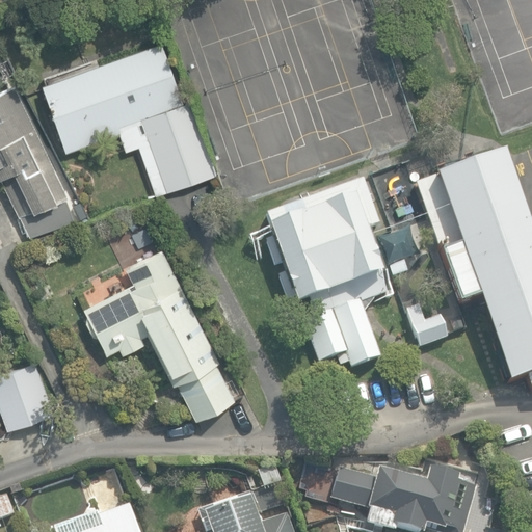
[(181,104),(160,44),(41,84),(64,151),(117,133),(124,151),(138,147),(155,194),(166,190),(166,191),(216,175),(190,101),(181,104)]
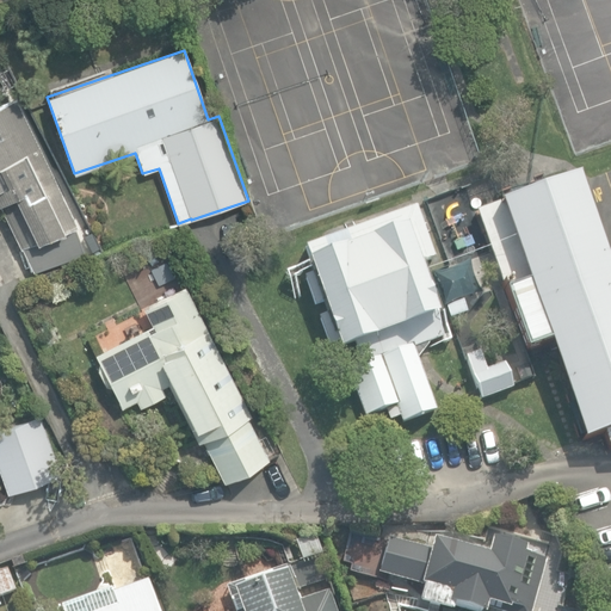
[(0,205),(32,273),(34,273),(84,254),(73,224),(71,226),(53,191),(59,189),(14,98),(13,97),(0,103),(0,205)]
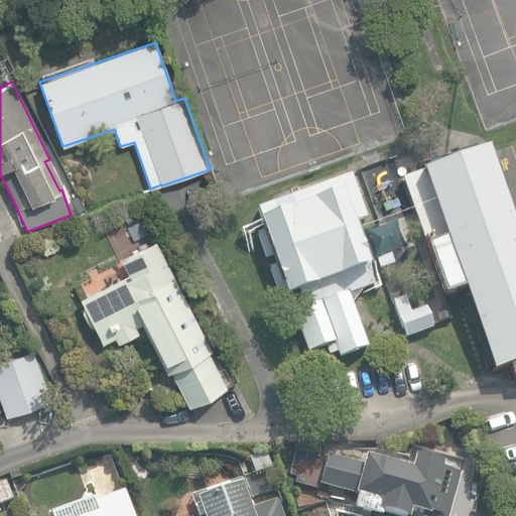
[(509,368),(512,379),(515,377),(515,235),(514,236),(486,150),(419,172),(442,240),(425,245),(443,296),(463,290),(491,374),(509,368)]
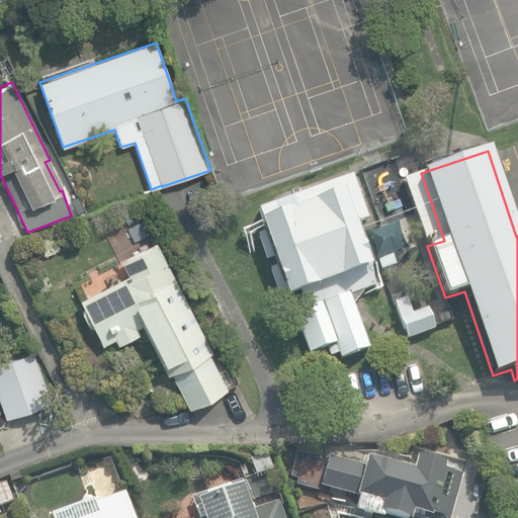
[(338,354),(340,359),(368,348),(349,295),(380,283),(359,225),(368,222),(351,176),(260,210),(264,223),(252,227),(280,303),(286,300),(307,355),(327,348),(330,357),(338,354)]
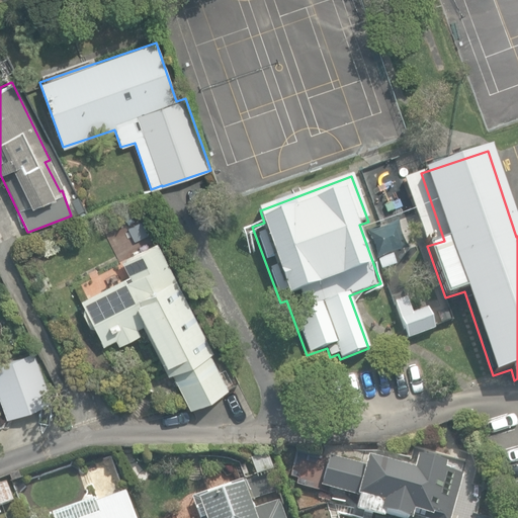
[(377,256),(405,246),(396,221),(368,231),(377,256)]
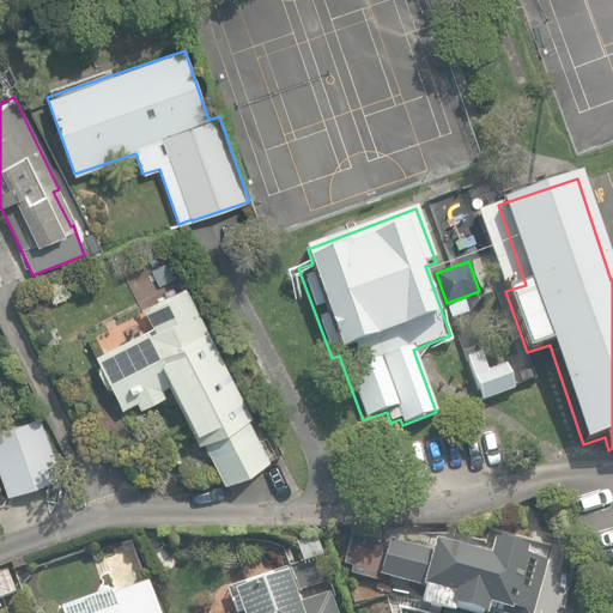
[(202,442),(224,484),(268,461),(247,419),(252,417),(184,286),(143,307),(155,329),(150,332),(147,329),(95,357),(98,364),(98,372),(105,387),(113,389),(122,408),(137,401),(140,408),(165,395),(162,388),(168,384),(199,444),(202,442)]
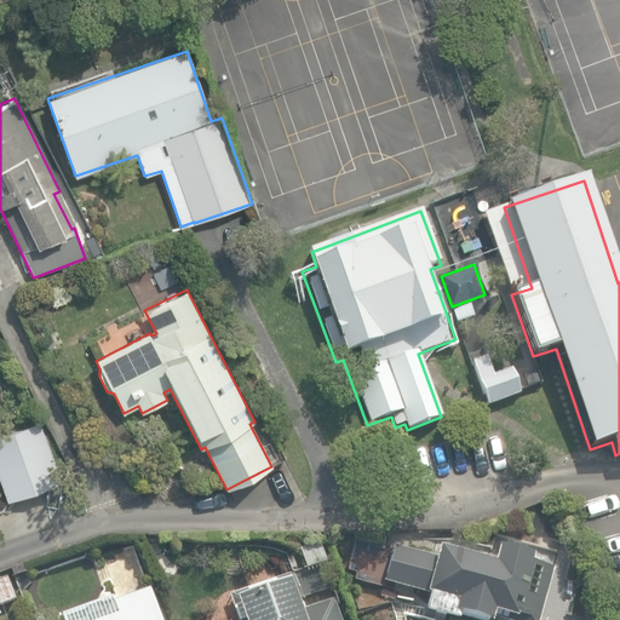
[(449,310),(454,323),(474,316),(469,303),(449,310)]
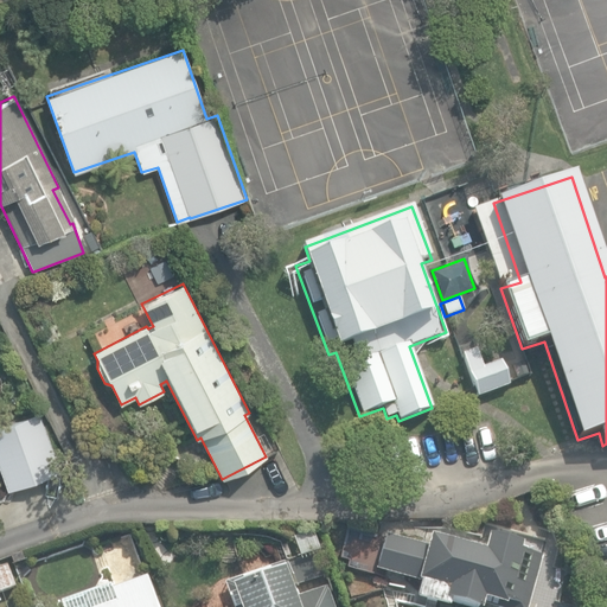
[(461,356),(477,398),(508,387),(499,362),(481,368),(475,350),(461,356)]
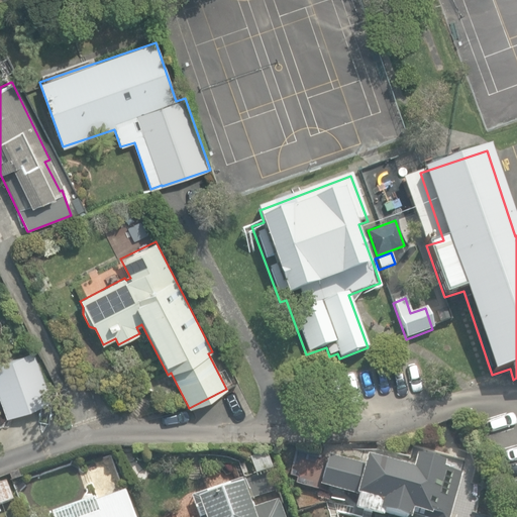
[(454,438),(457,428),(442,424),(439,434),(454,438)]
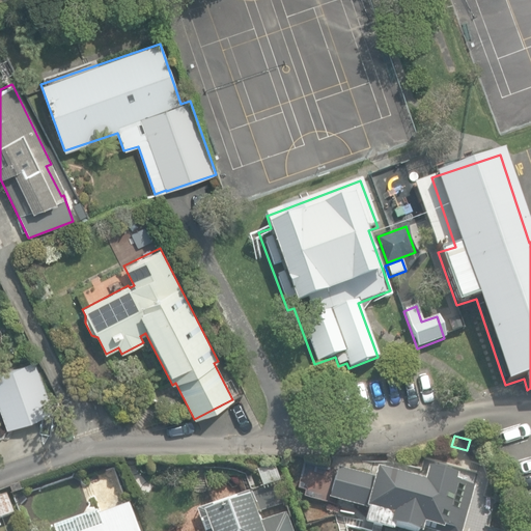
[(392,530),(393,529),(398,530),(419,530),(421,525),(441,530),(456,477),(426,468),(422,482),(375,469),(373,478),(336,468),(328,497),(362,506),(363,528),(373,530),(392,530)]
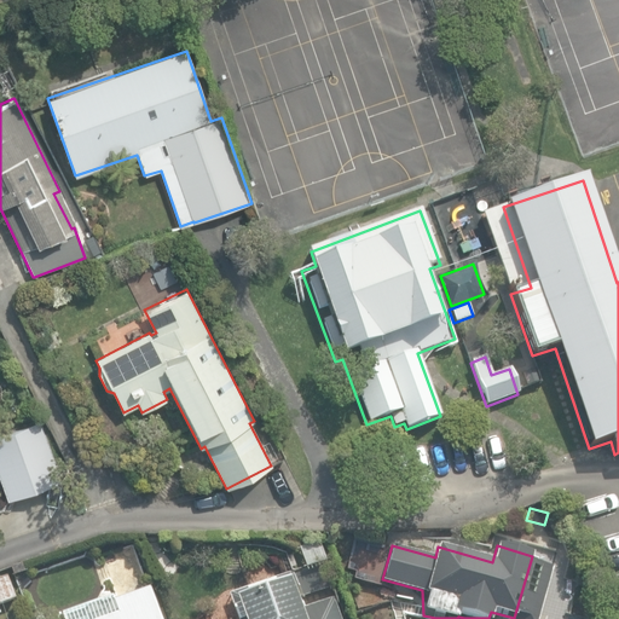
[(334,618),(328,600),(307,607),(304,597),(334,586),(324,562),(235,596),(243,618),(334,618)]
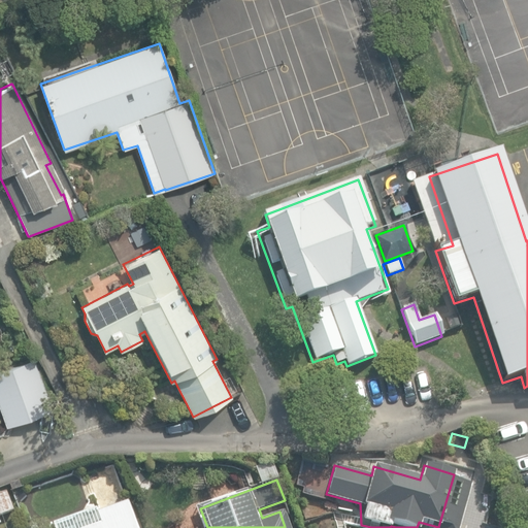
[(0,492),(0,514),(11,509),(4,490),(0,492)]
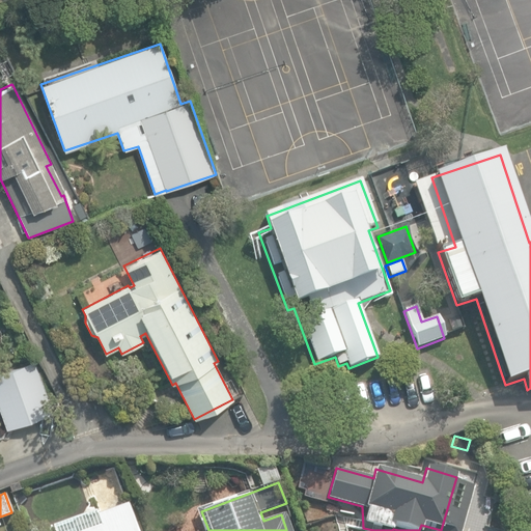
[(137,530),(129,504),(96,515),(100,525),(82,530),(137,530)]
